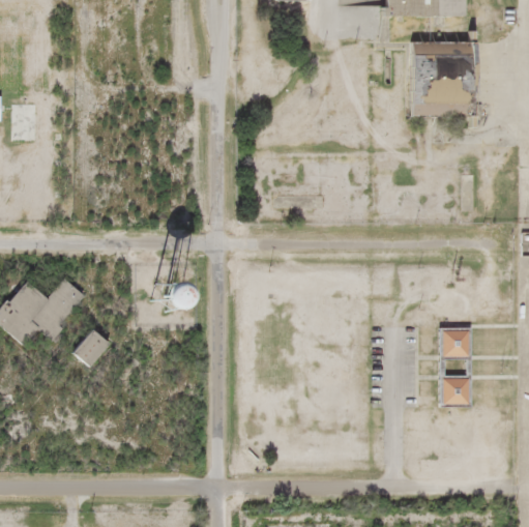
[(386,0),(386,9),(475,8),(475,0),(386,0)]
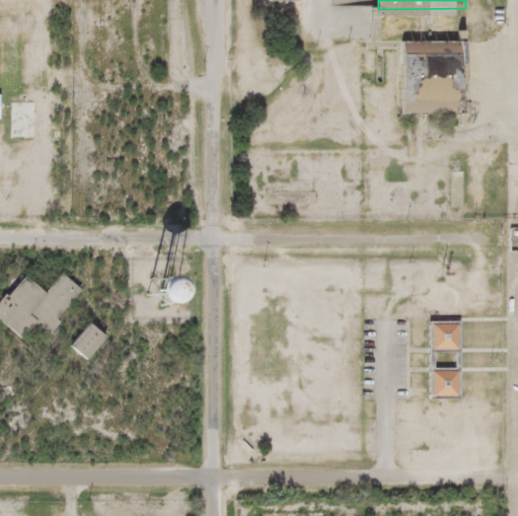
[(402,33),(403,112),(477,109),(475,31),(402,33)]
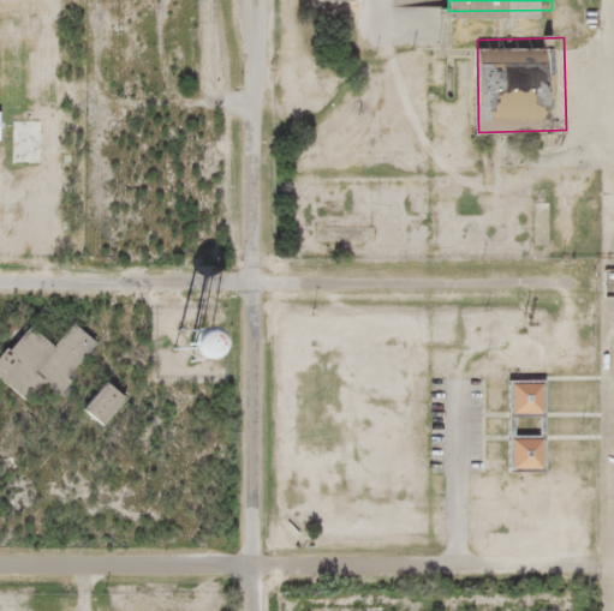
[(0,353),(9,342),(15,347),(31,325),(54,343),(76,315),(105,336),(63,391),(42,376),(27,396),(0,376),(0,353)]
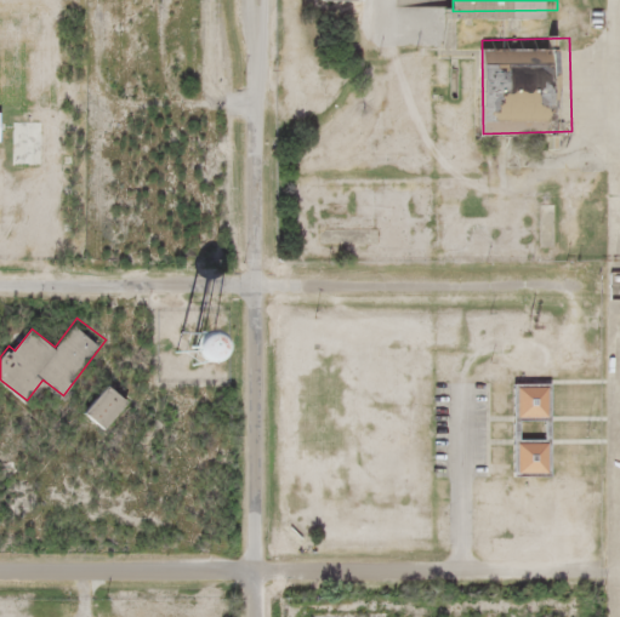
[(87,412),(112,381),(132,396),(108,427),(87,412)]
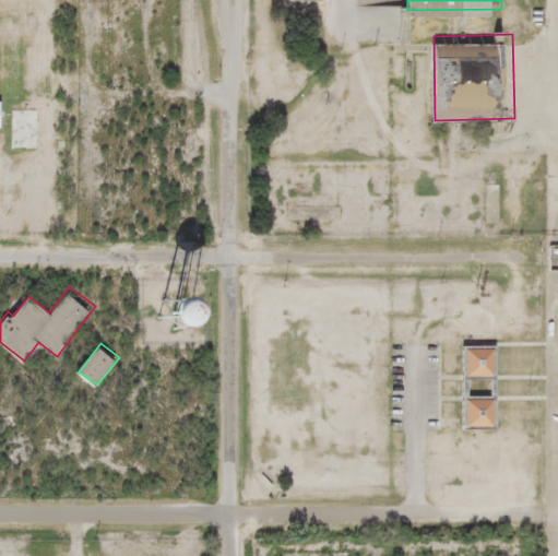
[(461,426),(491,426),(491,344),(461,344),(461,426)]
